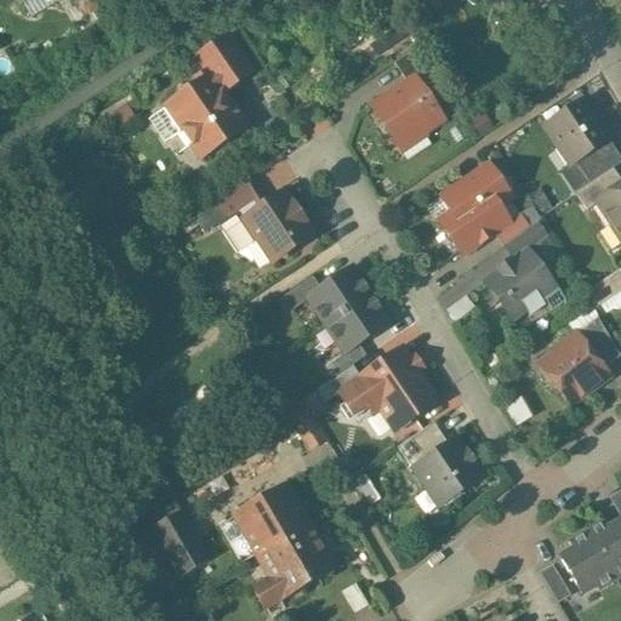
[(66,0),(73,11),(87,0),(66,0)]
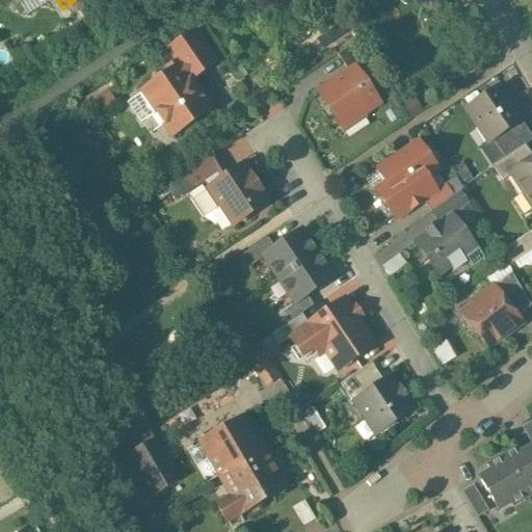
[(192,32),(168,49),(178,63),(188,80),(189,79),(213,62),(192,32)]
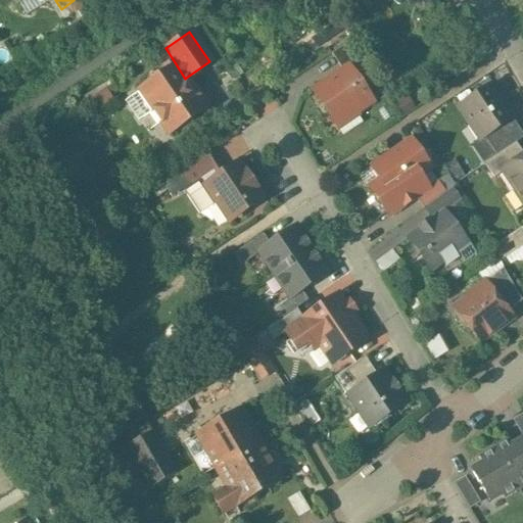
[(352,39),(330,53),(341,69),(346,66),(350,72),(366,61),(352,39)]
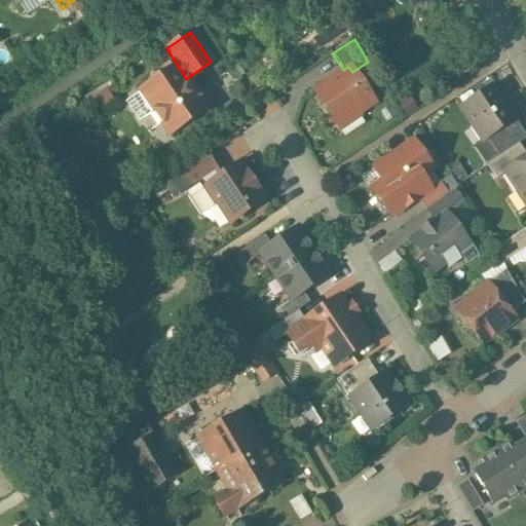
[(186,79),(176,63),(164,70),(167,73),(141,91),(154,111),(151,113),(151,114),(158,124),(159,124),(162,122),(168,133),(207,107),(204,104),(207,103),(207,102),(199,91),(198,90),(196,92),(187,78),(186,79)]
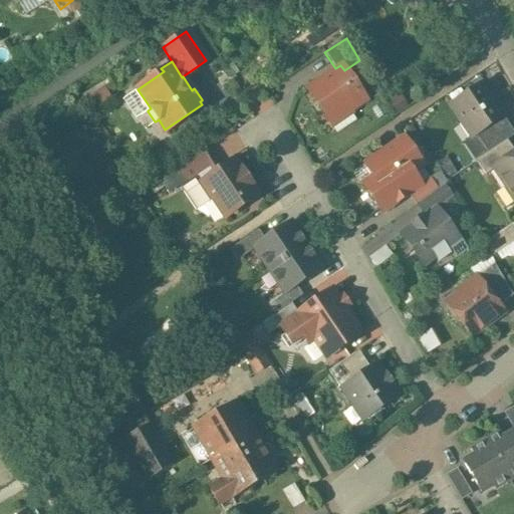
[(335,68),(307,87),(328,119),(342,110),(348,111),(364,100),(344,70),(340,65),(335,68)]
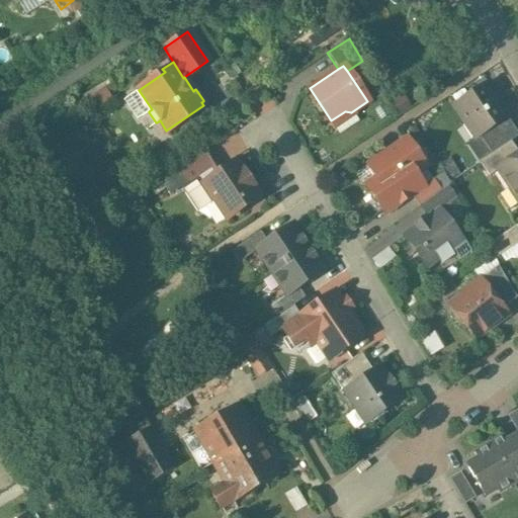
[(488,83),(453,105),(464,123),(469,120),(479,136),(507,117),(509,115),(488,83)]
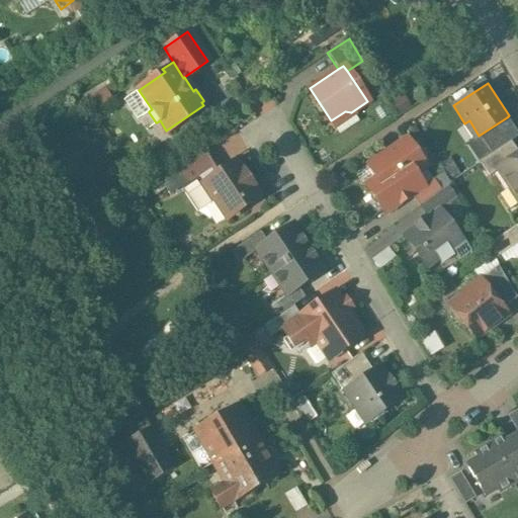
[(95,120),(117,106),(104,84),(81,98),(95,120)]
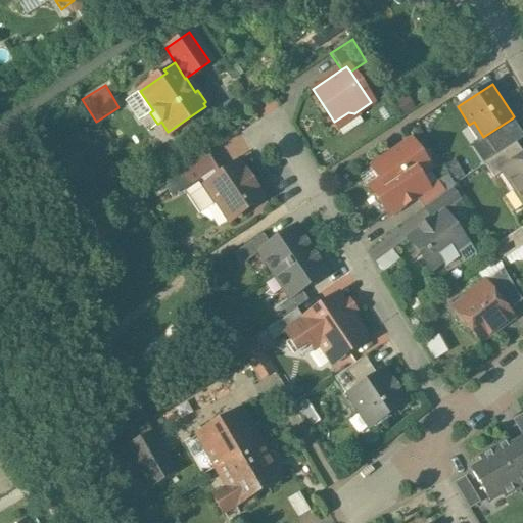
[(522,135),(512,119),(483,137),(495,154),(483,162),(483,163),(522,136),(522,135)]
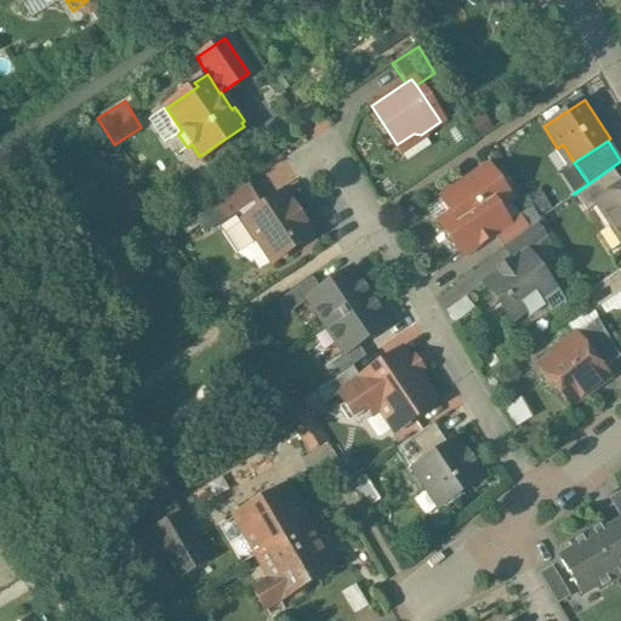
[(620,161),(574,194),(586,211),(599,201),(598,200),(620,184),(620,182),(611,169),(620,163),(620,161)]
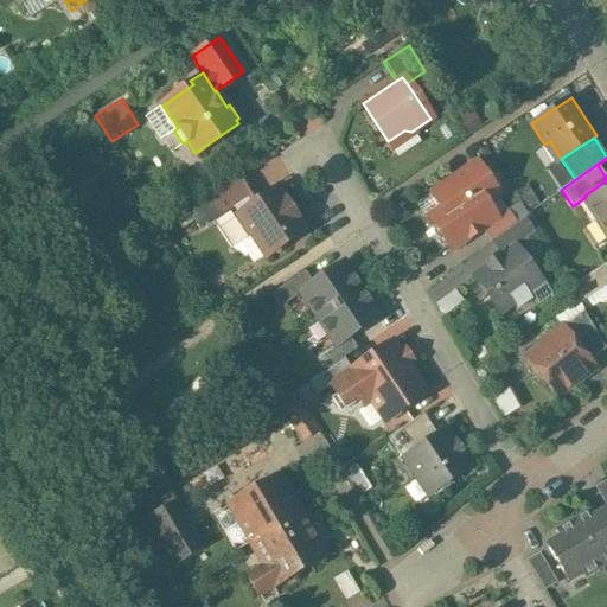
[(475,161),(429,192),(440,208),(428,216),(451,250),(484,228),(497,219),(496,218),(486,204),(499,196),(475,161)]
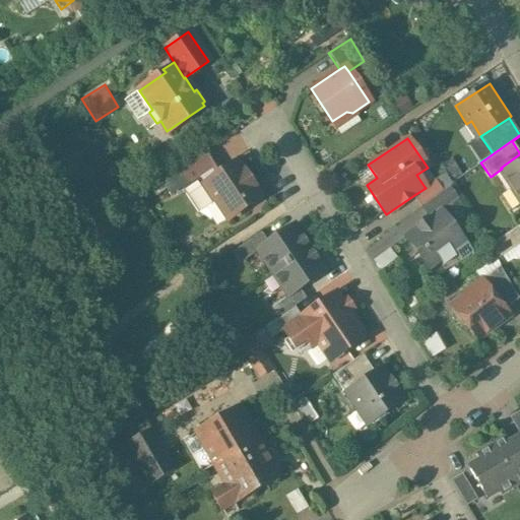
[(207,151),(181,170),(188,180),(214,163),(207,151)]
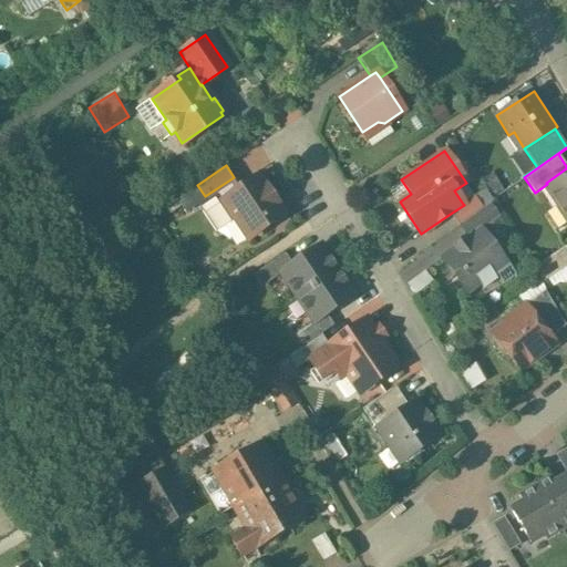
[(566,168),(546,183),(547,184),(566,214),(566,168)]
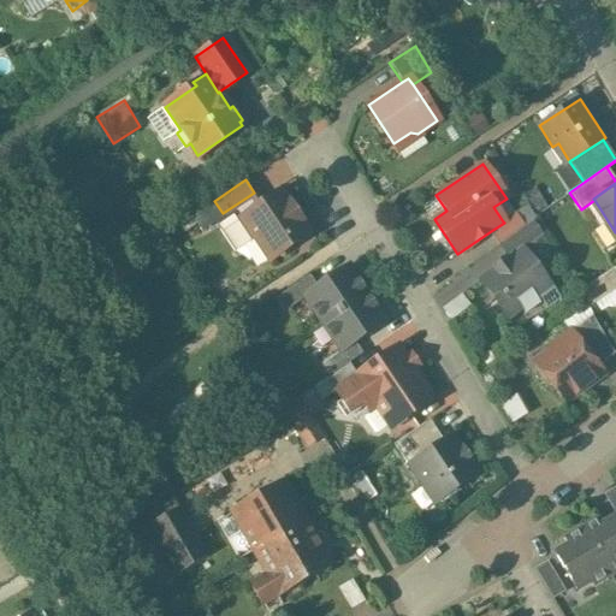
[(282,190),(240,219),(249,240),(248,244),(249,249),(254,256),(259,259),(264,260),(266,259),(268,261),(311,232),(282,190)]
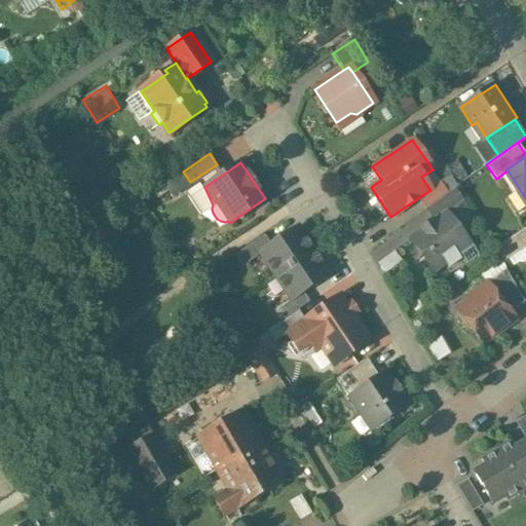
[(439,183),(429,189),(430,190),(419,197),(426,209),(447,194),(439,183)]
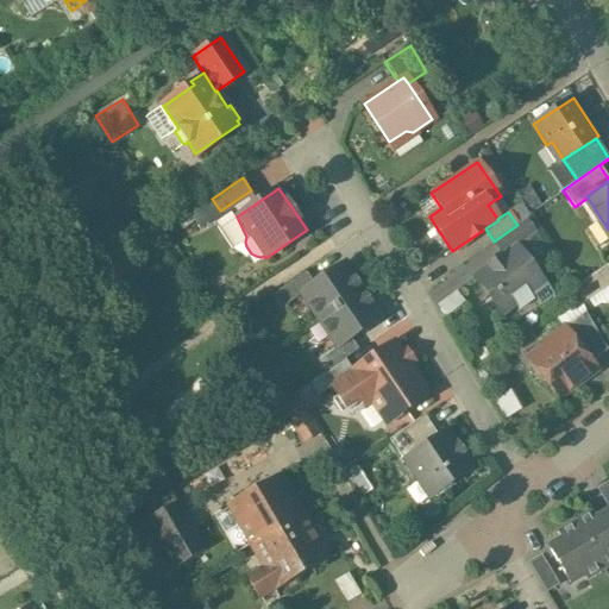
[(518,225),(494,242),(504,255),(515,246),(515,248),(535,232),(526,219),(518,225)]
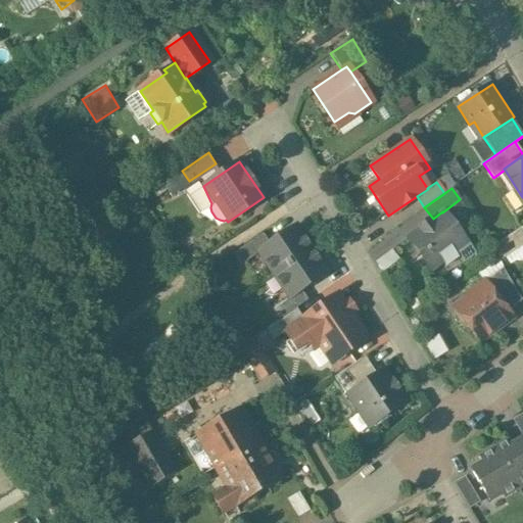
[(433,219),(430,221),(429,219),(418,227),(419,229),(408,237),(431,270),(442,262),(445,266),(458,256),(455,252),(466,243),(442,212),(442,211),(433,219)]
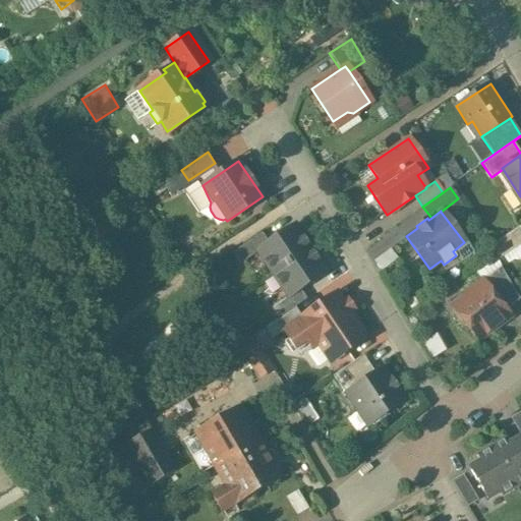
[(259,282),(259,283),(314,245),(313,244),(310,247),(306,241),(305,242),(294,225),(269,243),(257,250),(258,251),(273,273),(259,282)]
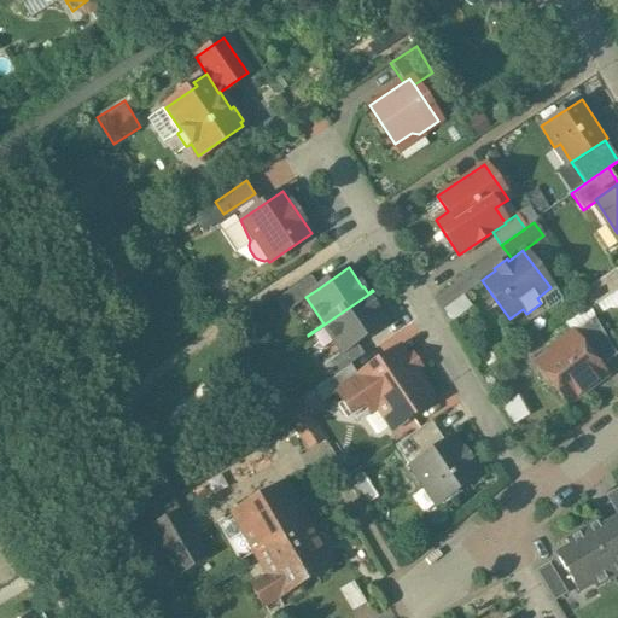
[(617,272),(616,268),(579,292),(590,308),(617,289),(617,272)]
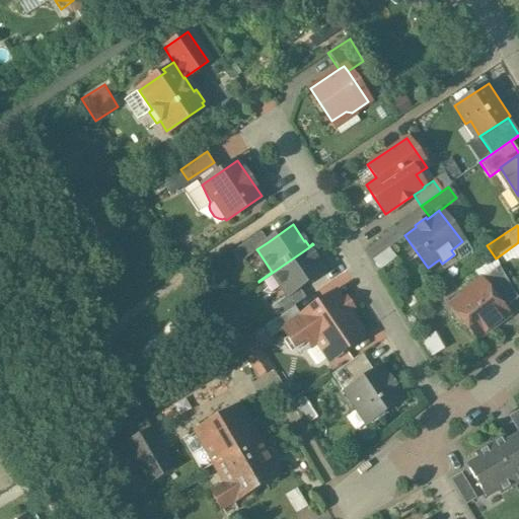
[(239,263),(257,250),(256,249),(268,242),(261,232),(232,251),(239,263)]
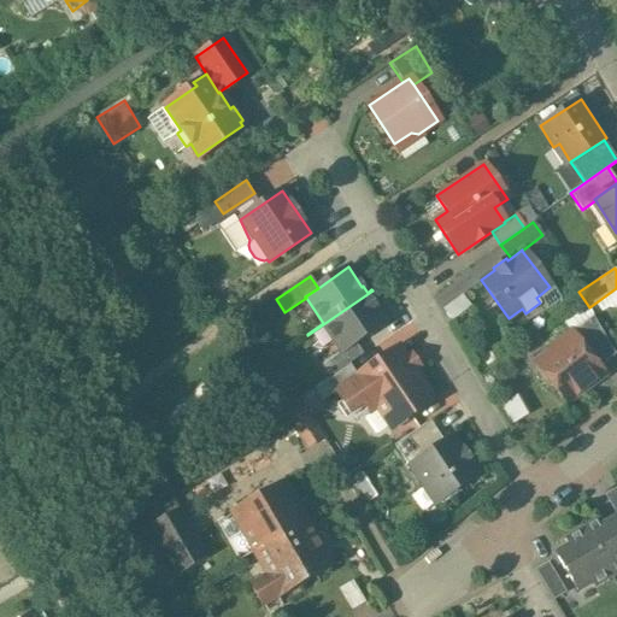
[(324,324),(341,350),(341,351),(354,342),(386,321),(371,301),(374,300),(369,294),(372,291),(307,335),(324,324)]
